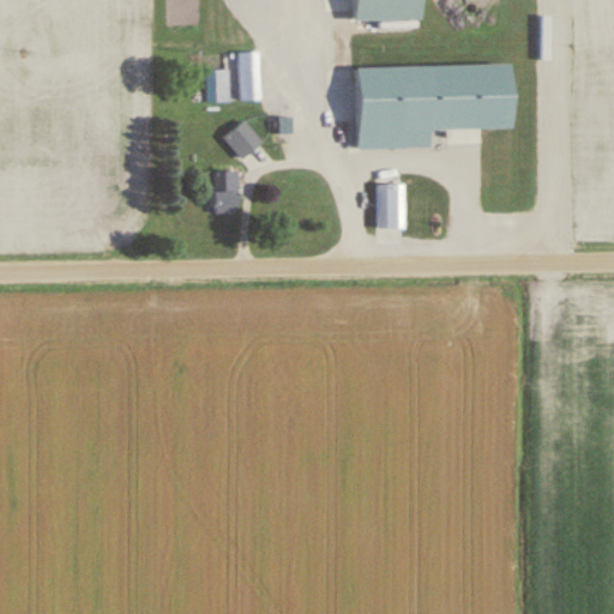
[(239,102),(259,102),(259,53),(239,53),(239,102)]
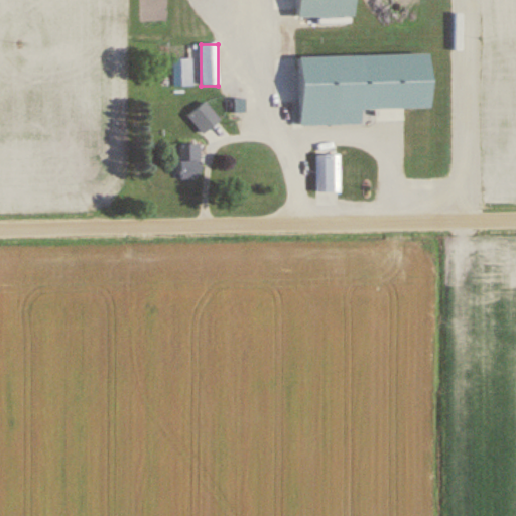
[(360,109),(429,108),(429,53),(299,55),(300,126),(361,125),(360,109)]
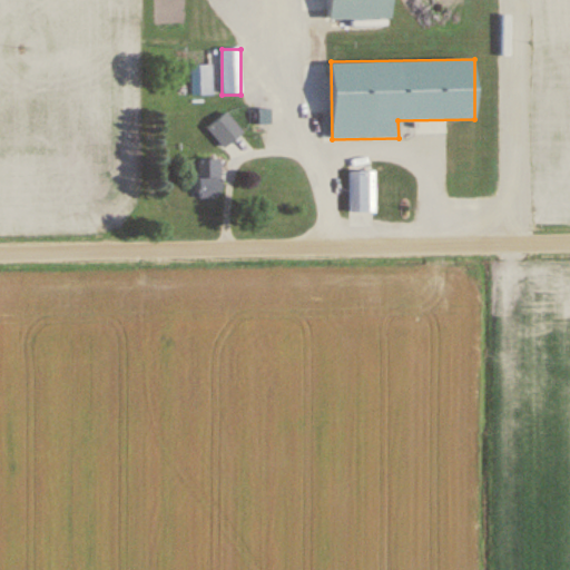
[(212,97),(212,66),(192,66),(192,97),(212,97)]
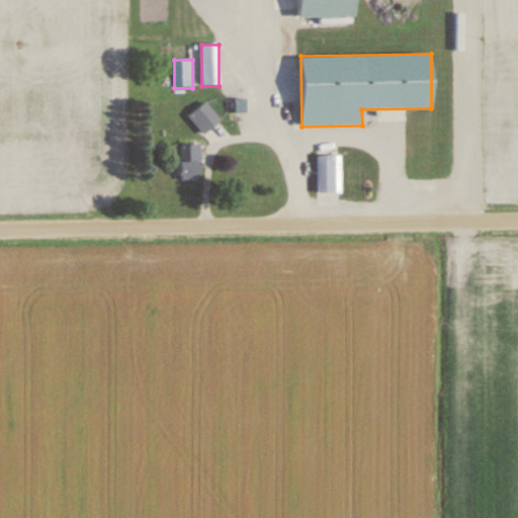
[(188,117),(203,136),(221,121),(205,103),(188,117)]
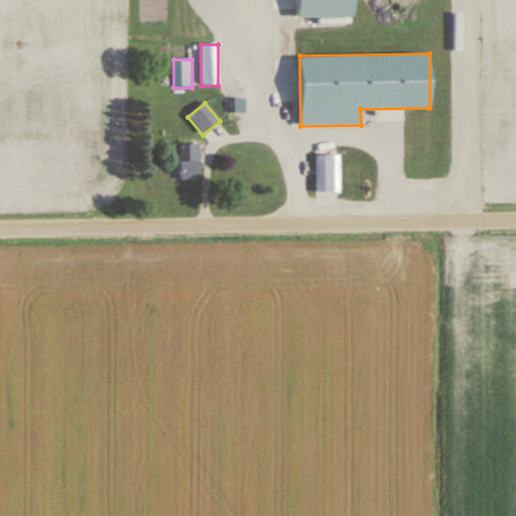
[(200,180),(200,144),(178,144),(178,180),(200,180)]
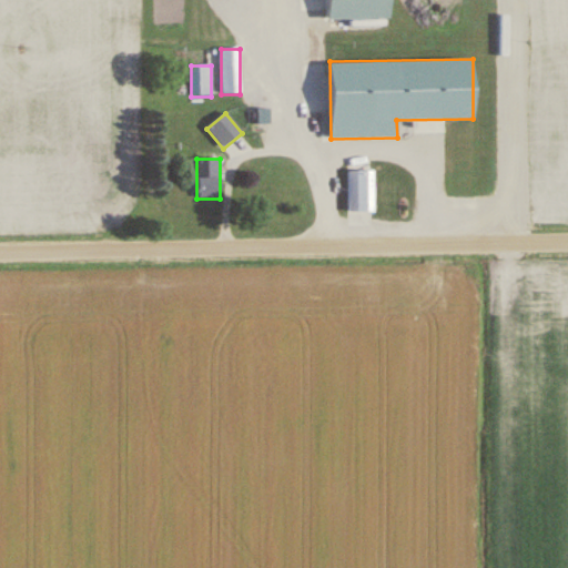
[(372,212),(372,171),(348,171),(348,212),(372,212)]
